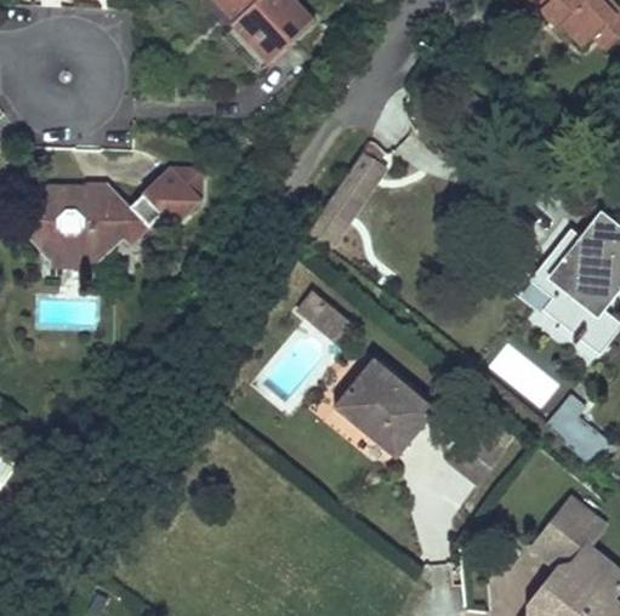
[(243,11),(233,0),(219,0),(234,17),(243,11)]
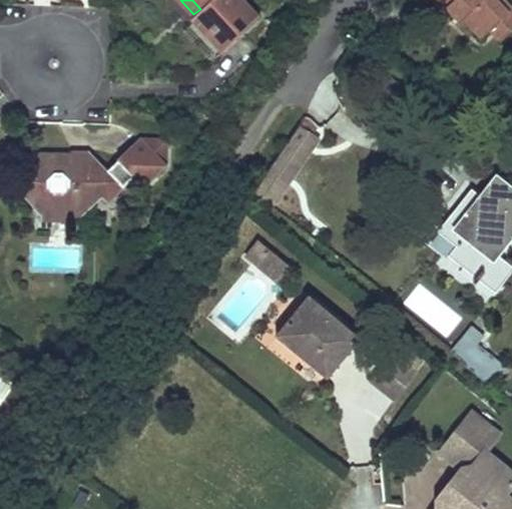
[(191,16),(222,49),(261,16),(246,0),(192,0),(200,9),(193,14),(191,16)]
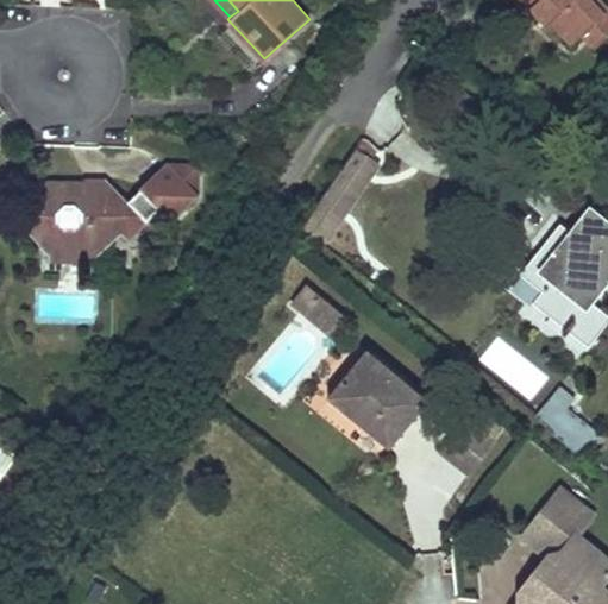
[(518,0),(527,10),(532,5),(541,14),(544,12),(553,21),(572,42),(583,32),(605,12),(593,0),(518,0)]
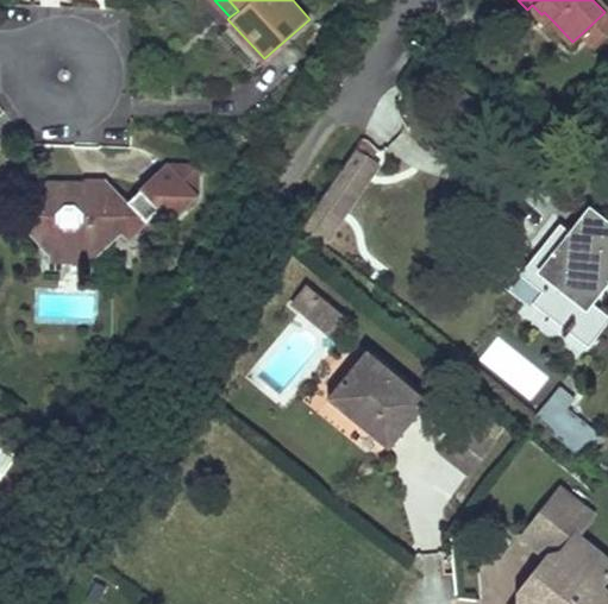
[(595,45),(607,32),(607,6),(602,0),(593,0),(605,12),(583,32),(595,45)]
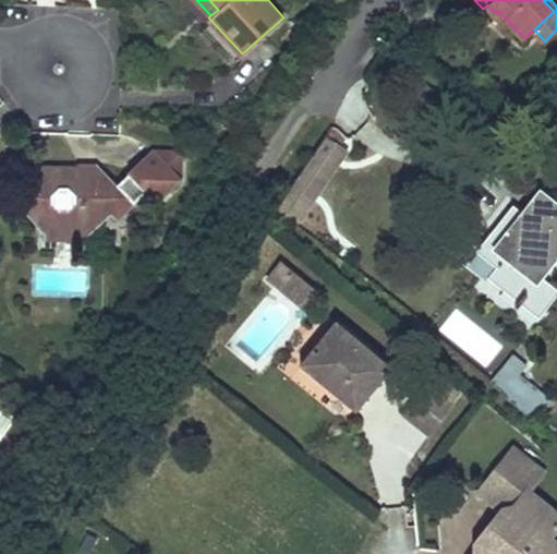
[(498,11),(496,13),(504,22),(507,20),(498,11)]
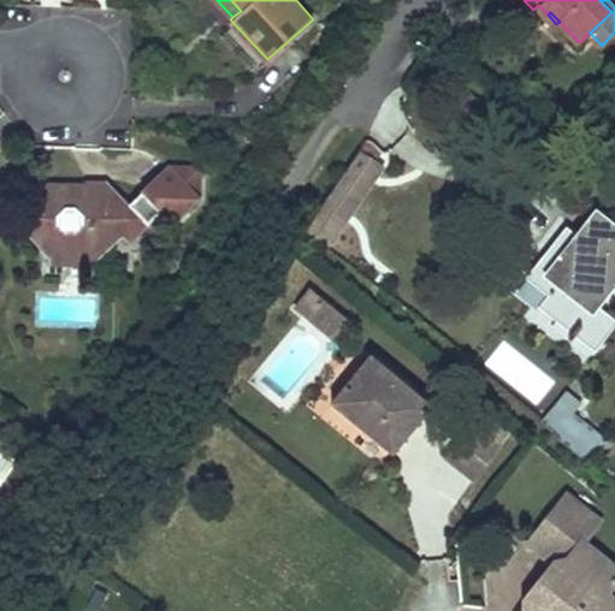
[(391,143),(413,120),(397,105),(409,93),(400,84),(366,119),(391,143)]
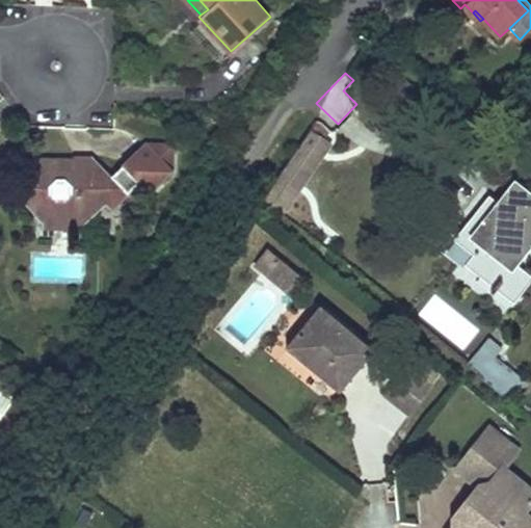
[(318,116),(263,196),(283,209),(329,140),(325,137),(332,127),(318,116)]
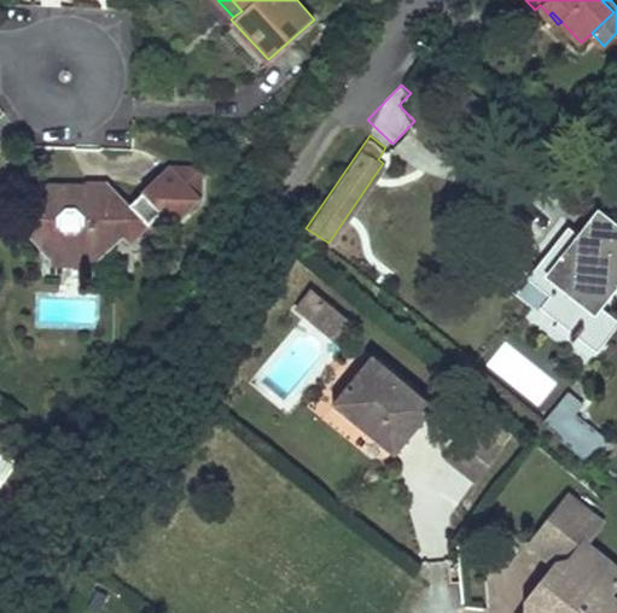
[(48,180),(31,197),(38,203),(30,211),(28,227),(52,251),(51,261),(60,262),(69,254),(92,257),(123,229),(131,238),(162,210),(173,222),(201,197),(197,167),(167,167),(127,203),(106,181),(98,193),(85,193),(86,181),(48,180)]
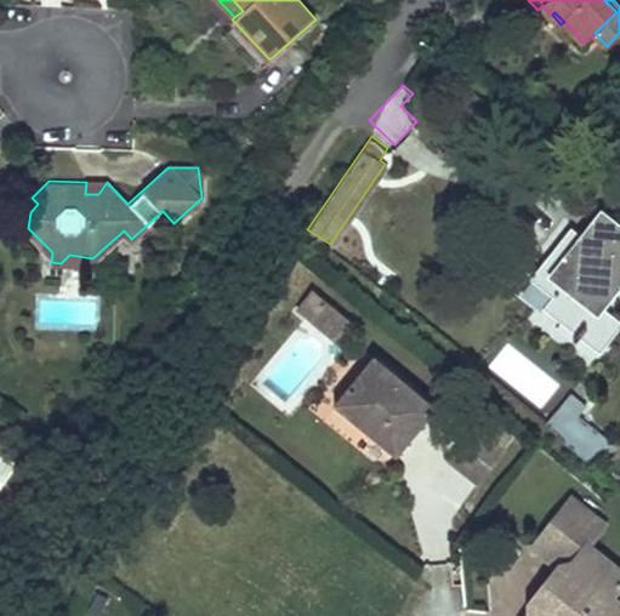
[(107,182),(86,182),(85,194),(98,194),(107,182)]
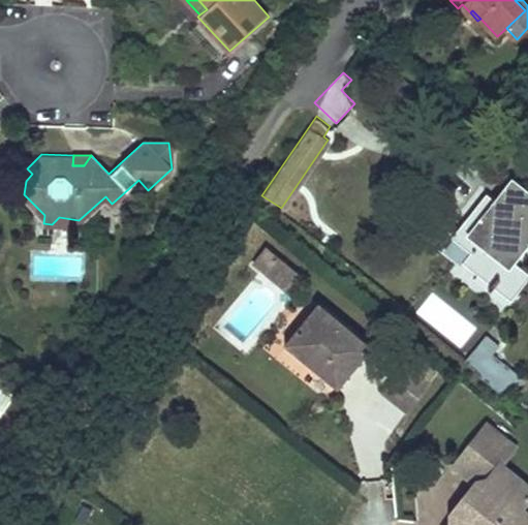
[(467,218),(445,246),(510,297),(527,275),(527,274),(513,263),(527,245),(527,191),(511,179),(494,199),(474,224),(467,218)]
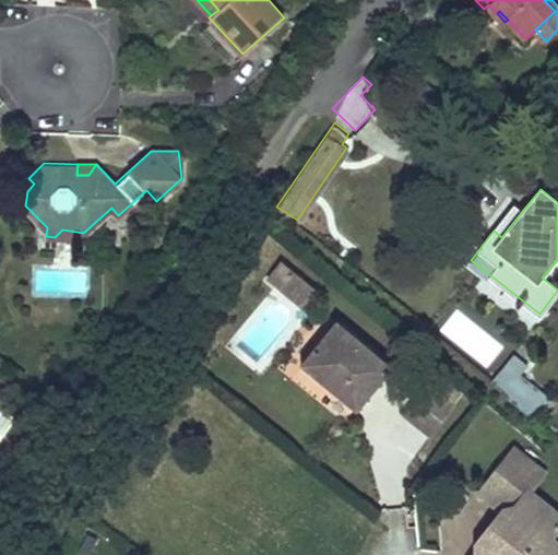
[(514,204),(494,231),(501,237),(522,211),(514,204)]
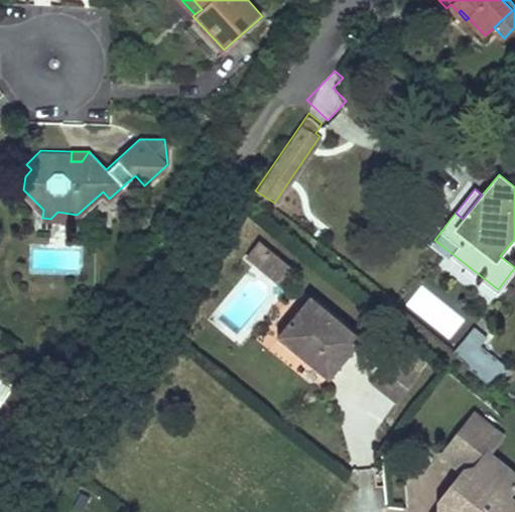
[(270,249),(257,238),(245,253),(258,264),(270,249)]
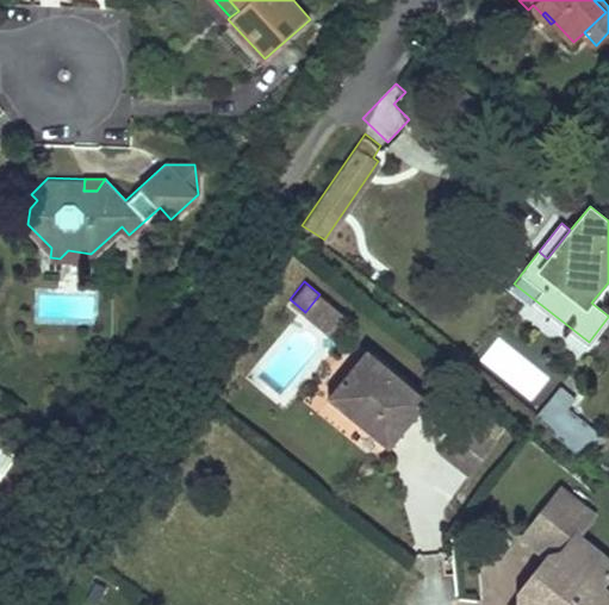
[(341,312),(319,294),(305,312),(327,329),(341,312)]
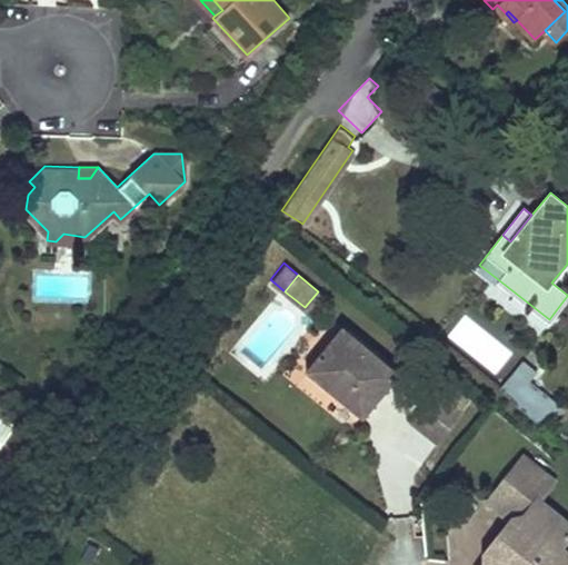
[(342,324),(302,373),(361,419),(401,369),(342,324)]
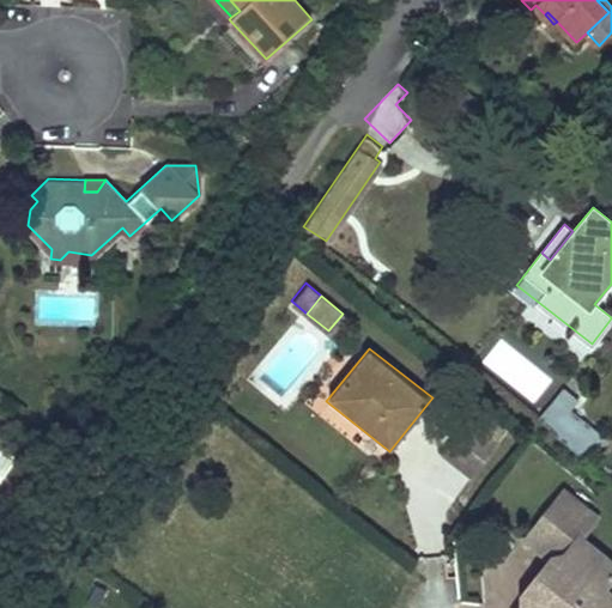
[(565,389),(549,409),(558,419),(568,406),(570,407),(579,399),(565,389)]
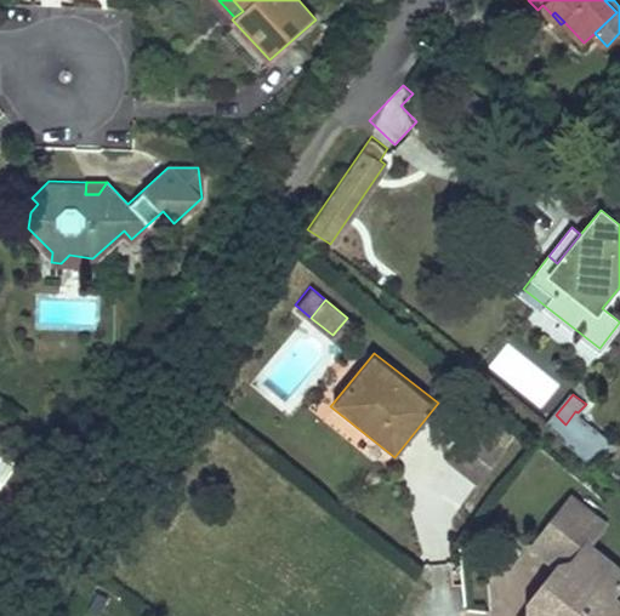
[(556,415),(547,423),(558,434),(557,435),(592,463),(615,444),(578,412),(575,411),(566,425),(556,415)]
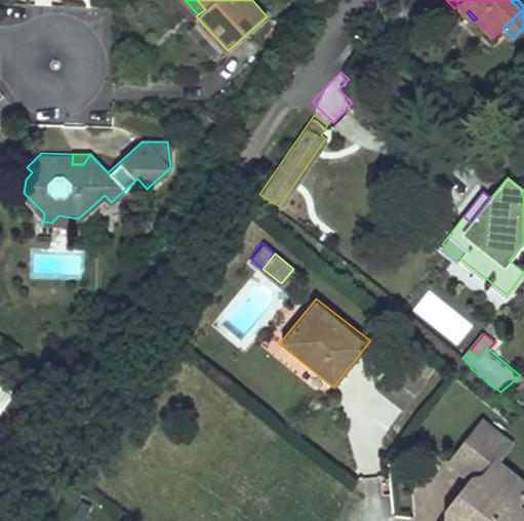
[(401,360),(380,386),(404,405),(427,379),(401,360)]
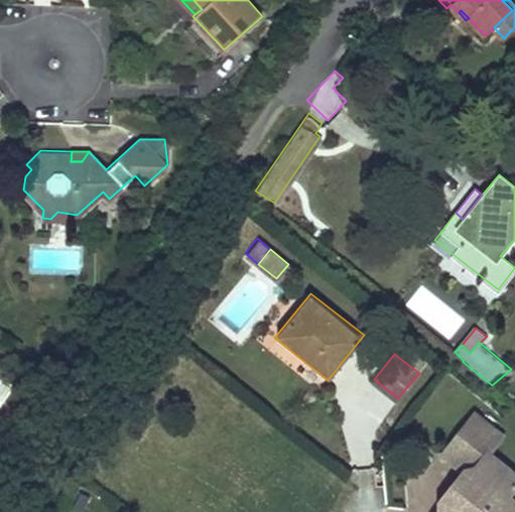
[(445,504),(438,511),(514,511),(514,499),(506,492),(514,478),(514,472),(480,444),(494,426),(473,410),(440,452),(462,468),(437,497),(445,504)]
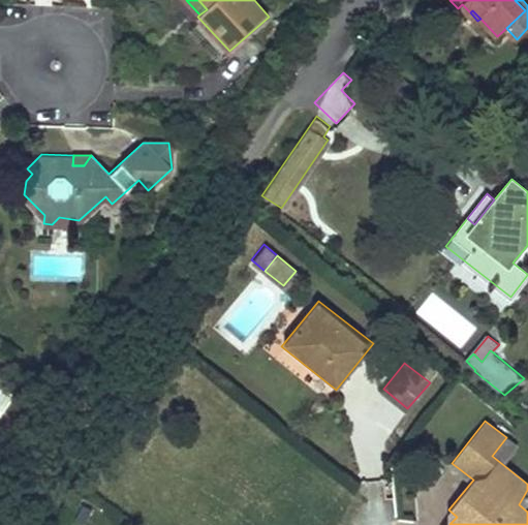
[(527,490),(519,504),(527,512),(527,490)]
